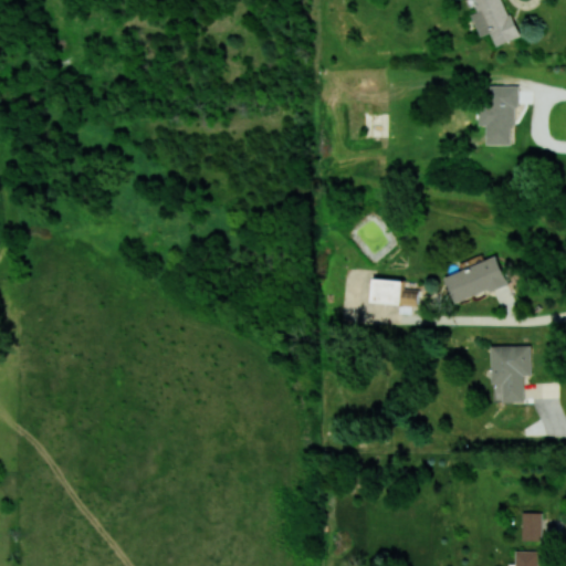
[(519,37),(503,0),(475,0),(480,11),(472,14),(481,37),(491,32),(498,45),(519,37)]
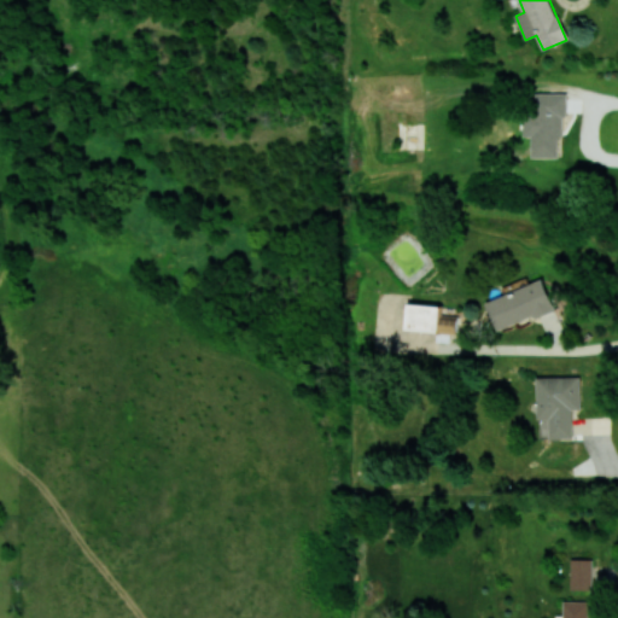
[(531,157),(561,158),(564,93),(534,92),(532,112),(523,112),(523,135),(531,136),(531,157)]
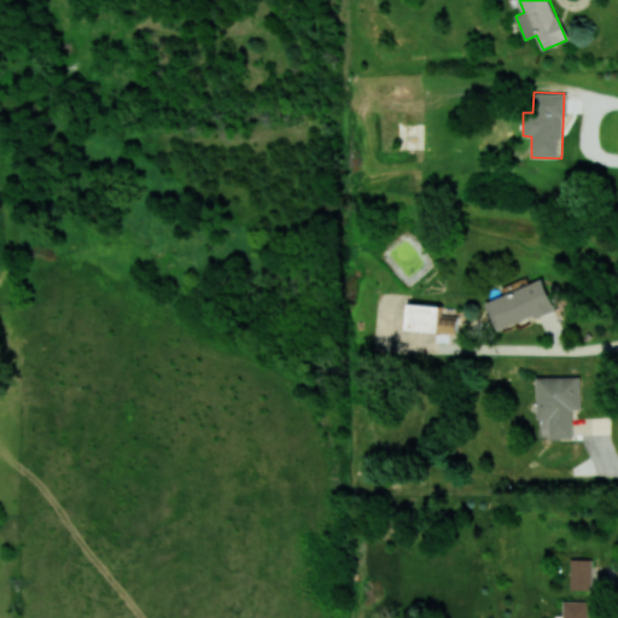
[(485,302),(497,331),(555,308),(542,278),(485,302)]
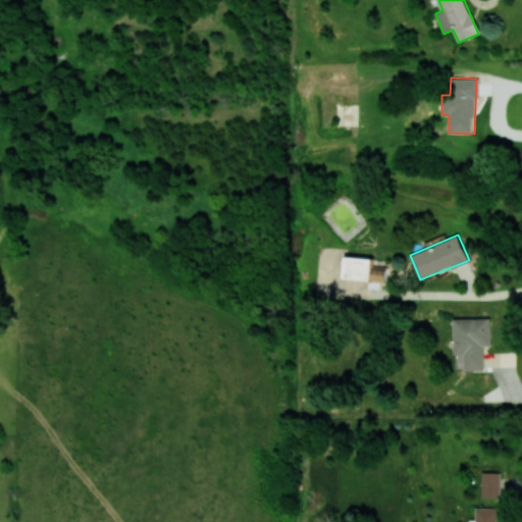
[(373,265),(373,258),(345,257),(344,278),(386,281),(387,266),(373,265)]
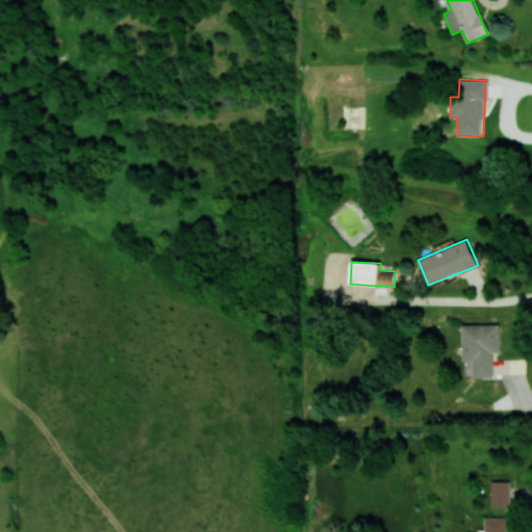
[(463,361),(473,361),(473,377),(494,377),(493,352),(501,352),(500,324),(462,324),(463,361)]
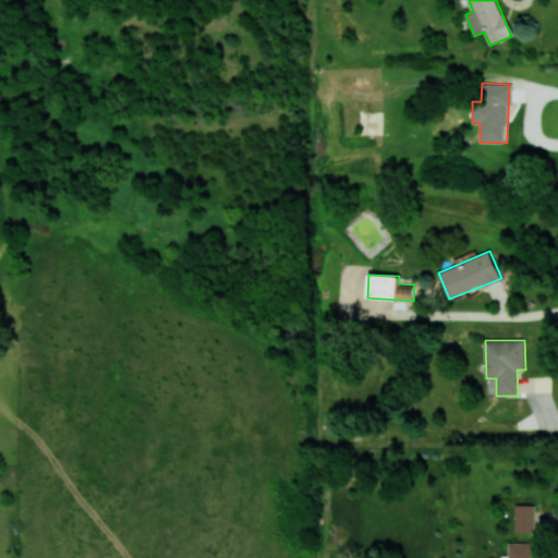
[(535,505),(516,505),(516,532),(535,532),(535,505)]
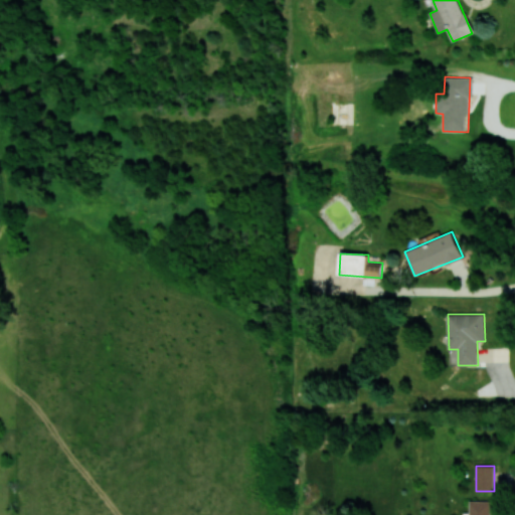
[(469,514),(492,514),(492,501),(470,500),(469,514)]
